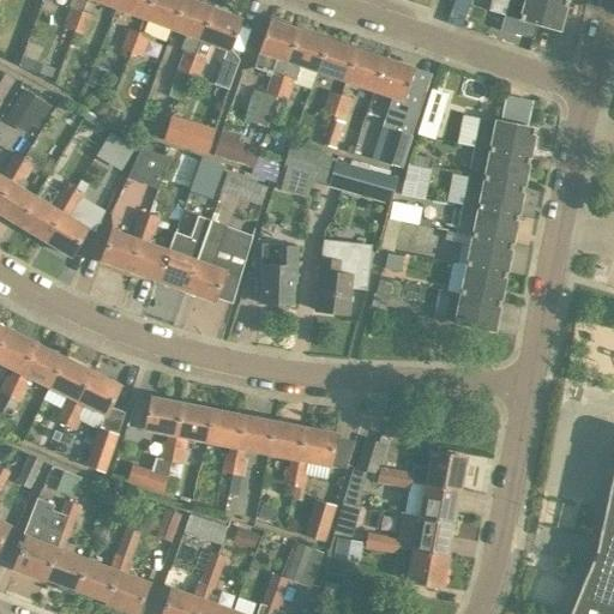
[(73,31),(82,11),(85,0),(68,0),(66,6),(70,7),(58,40),(68,43),(73,31)]
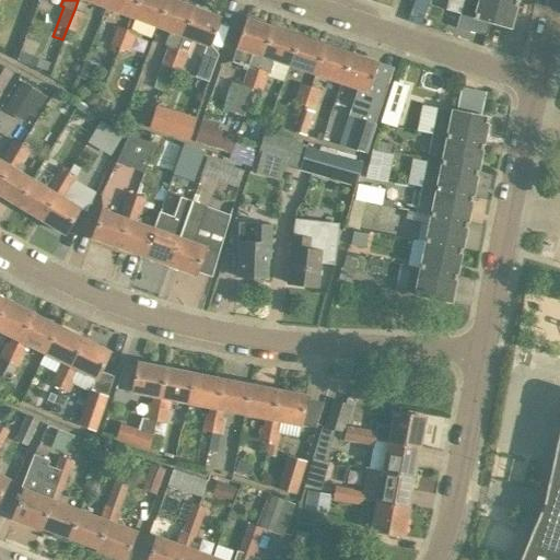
[(107,0),(104,9),(130,19),(137,0),(107,0)]
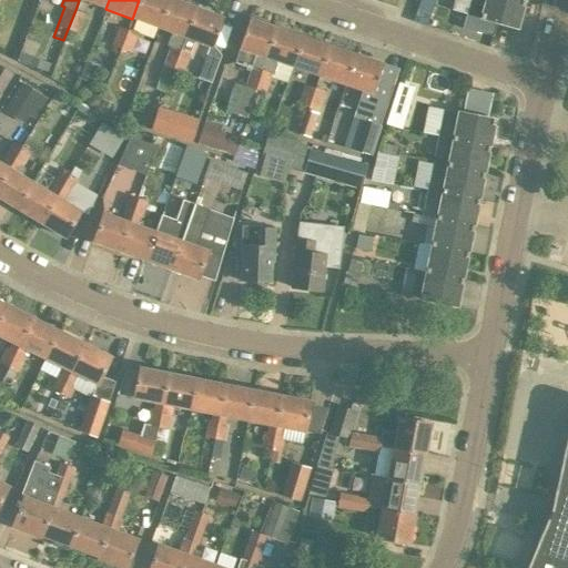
[(139,0),(132,19),(159,29),(169,0),(139,0)]
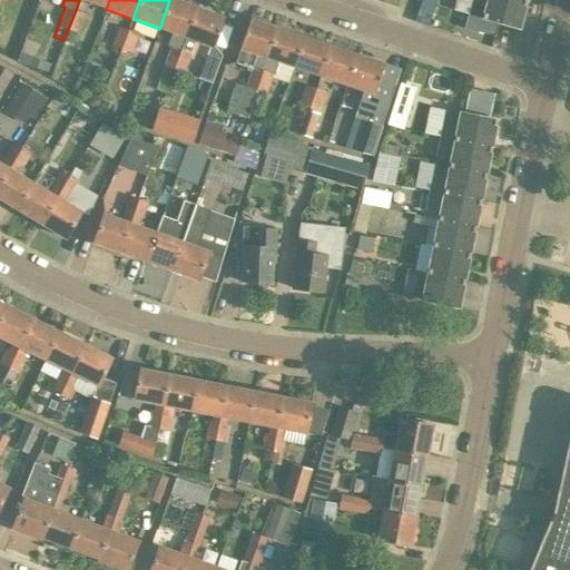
[(164,65),(174,68),(182,49),(180,49),(185,39),(196,9),(173,0),(169,0),(159,29),(170,33),(166,46),(170,47),(164,65)]
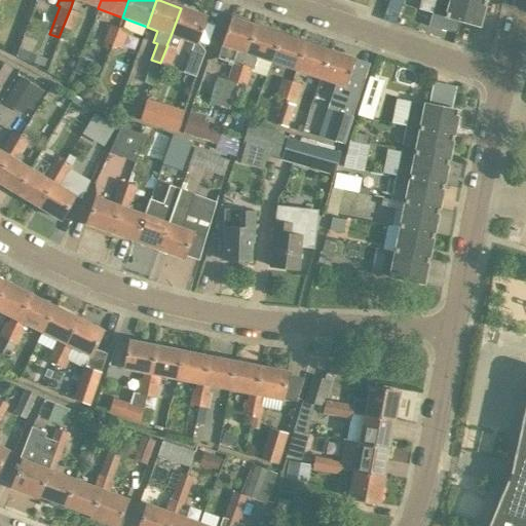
[(485,2),(478,0),(448,0),(444,17),(478,27),(485,2)]
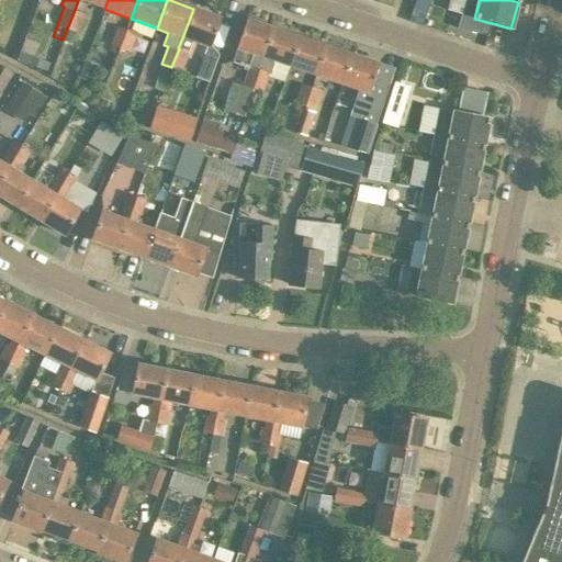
[(193,9),(182,38),(209,48),(220,19),(193,9)]
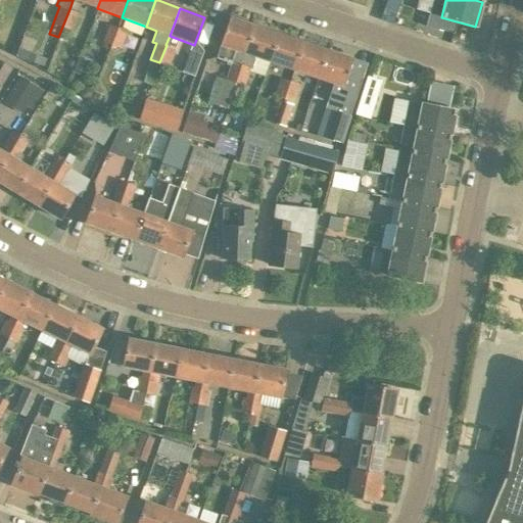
[(72,30),(79,12),(69,9),(62,27),(72,30)]
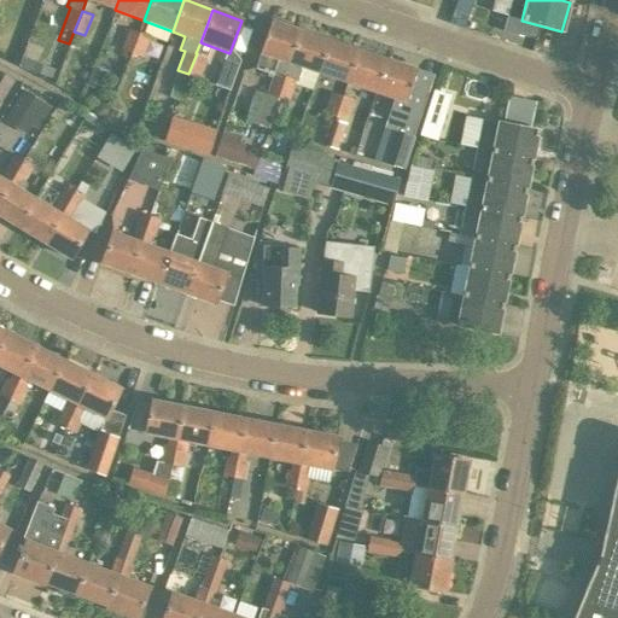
[(266,93),(279,98),(303,33),(270,22),(255,69),(272,74),(266,93)]
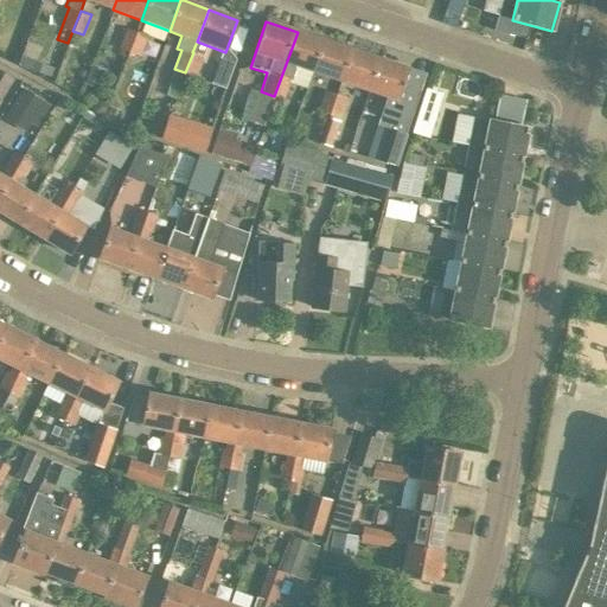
[(117,49),(128,52),(136,32),(126,29),(117,49)]
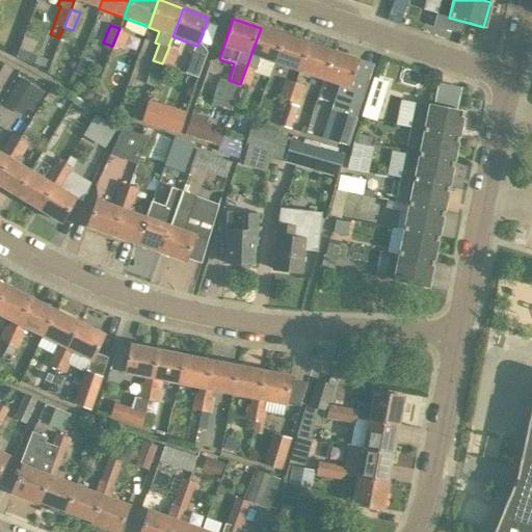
[(120,28),(112,46),(123,50),(129,31),(120,28)]
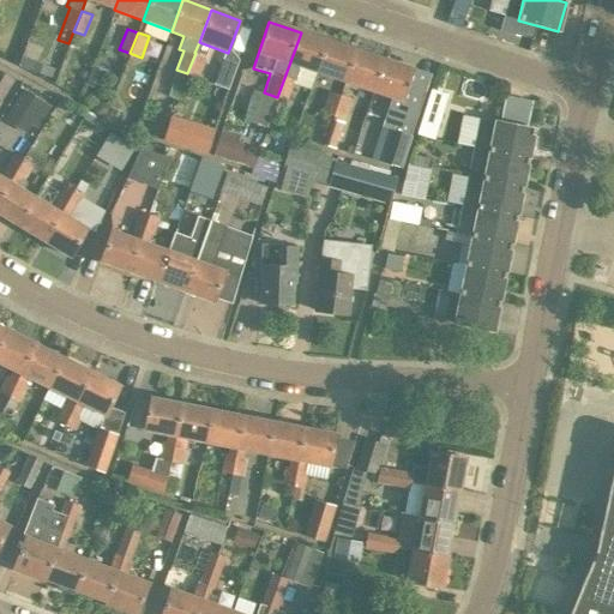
[(299,68),(314,74),(326,41),(301,32),(277,97),(287,100),(293,80),(295,80),(299,68)]
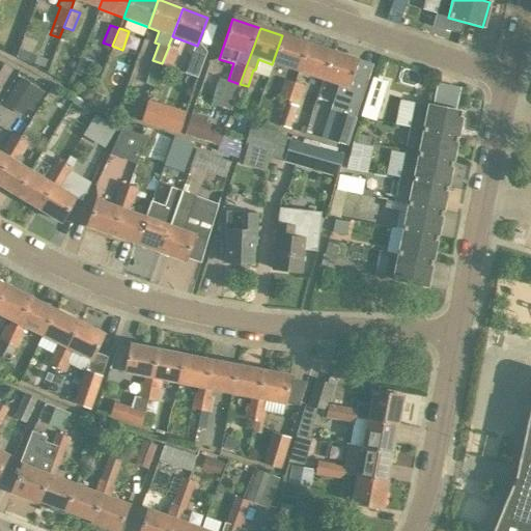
[(272,64),(297,72),(306,44),(282,35),(272,64)]
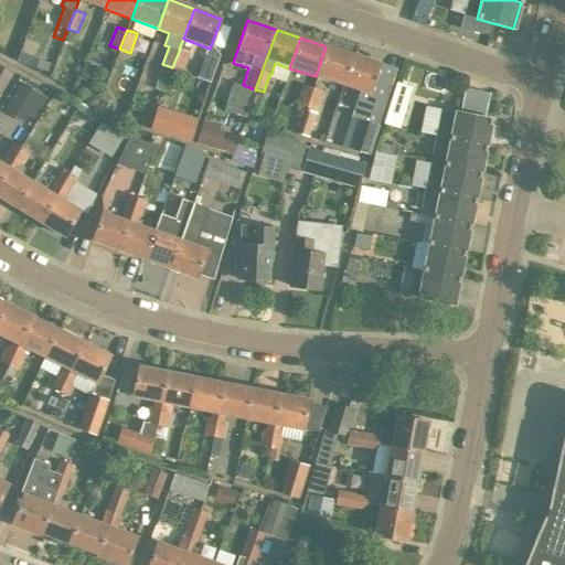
[(316,76),(342,85),(352,54),(326,46),(316,76)]
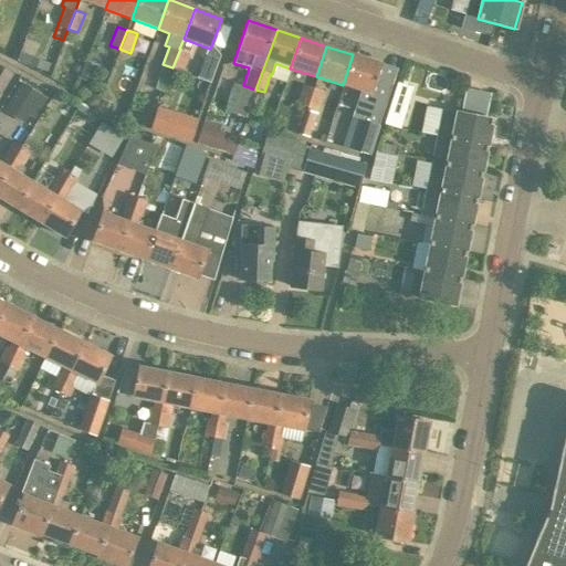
[(173,67),(169,74),(178,79),(180,72),(182,73),(190,53),(180,49),(173,67)]
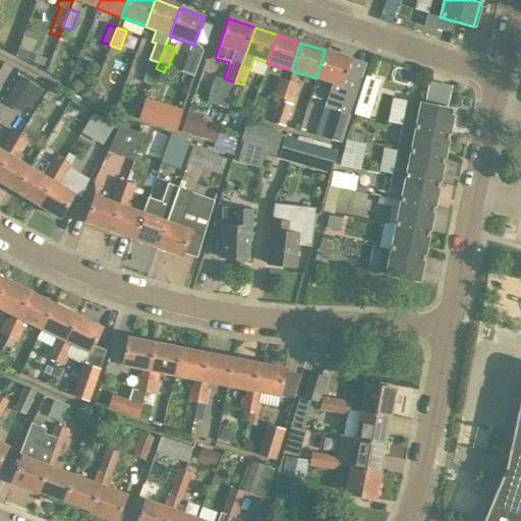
[(325,50),(315,78),(340,88),(349,59),(325,50)]
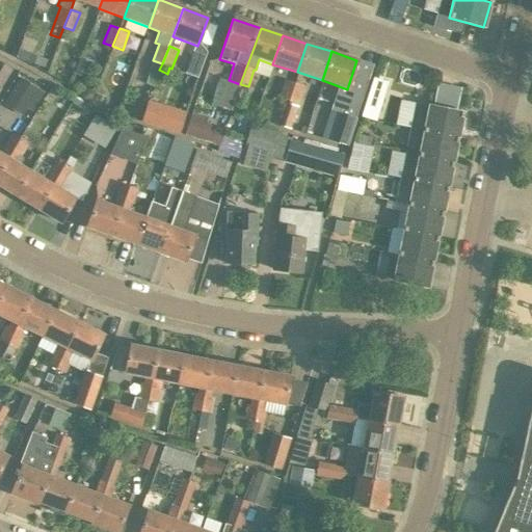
[(0,68),(0,87),(1,88),(12,70),(2,64),(0,68)]
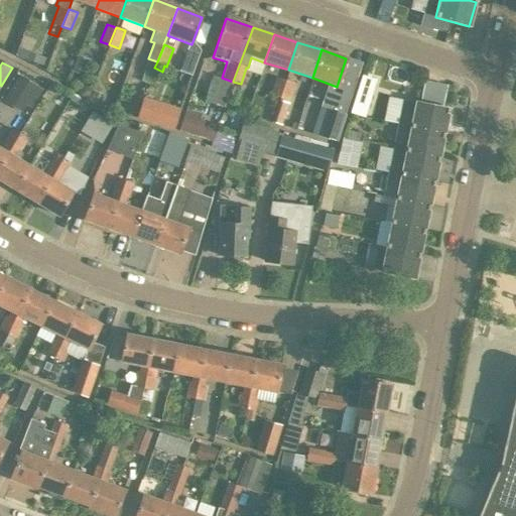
[(368,74),(356,111),(370,116),(381,78),(368,74)]
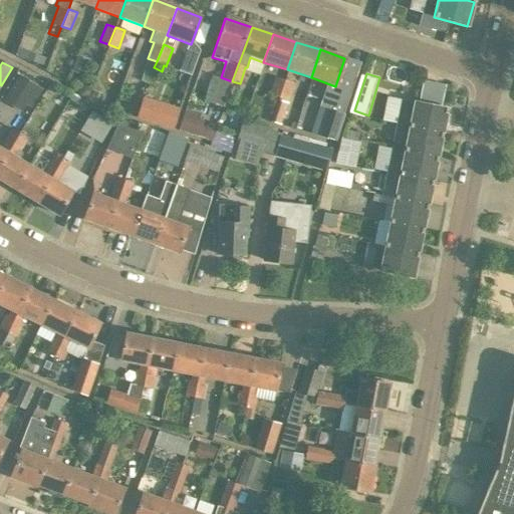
[(19,74),(7,93),(26,104),(31,108),(43,89),(19,74)]
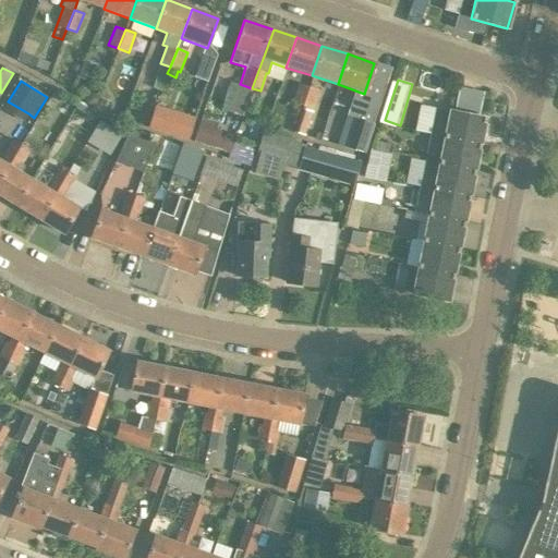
[(292,101),(302,106),(308,86),(299,83),(292,101)]
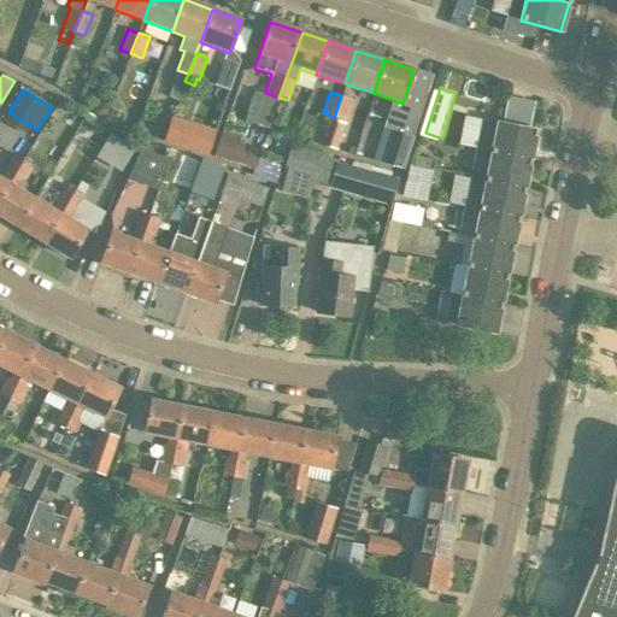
[(341,95),(334,117),(346,121),(353,99),(341,95)]
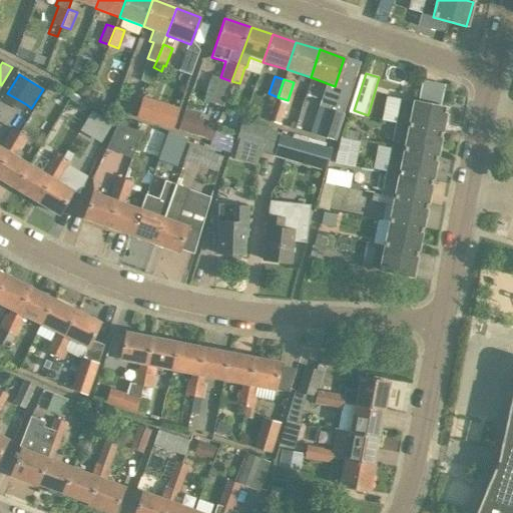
[(446,103),(450,85),(429,79),(424,97),(446,103)]
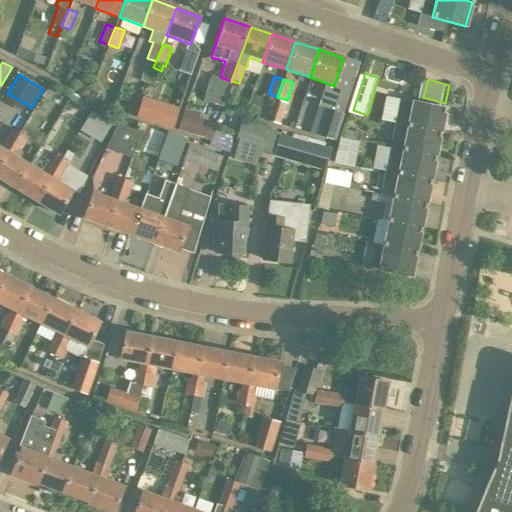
[(332,95),(322,92),(318,104),(328,107),(332,95)]
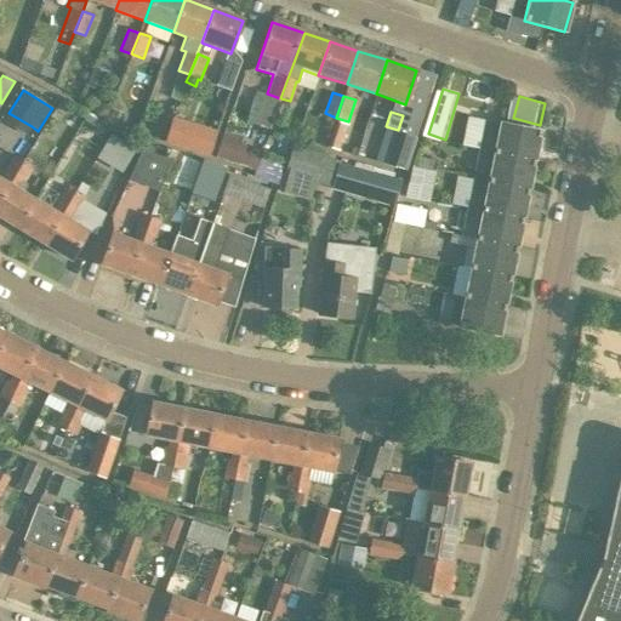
[(495,154),(535,163),(541,132),(501,124),(484,120),(478,151),(495,154)]
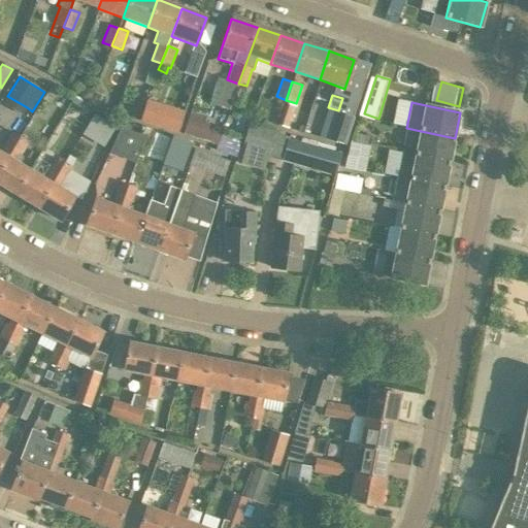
[(184,113),(164,107),(158,125),(177,132),(184,113)]
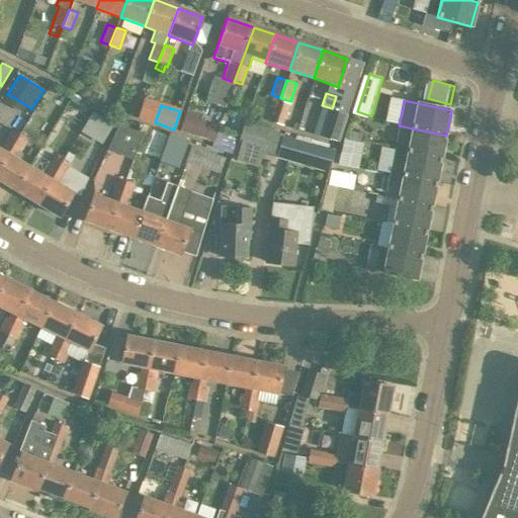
[(329,108),(321,136),(338,141),(347,114),(329,108)]
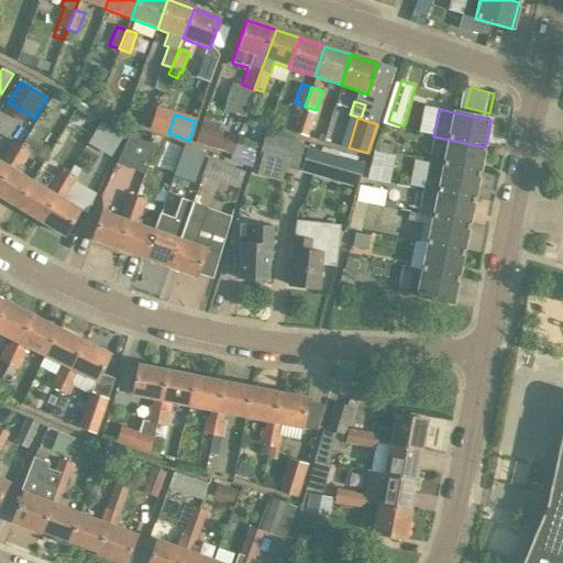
[(119,155),(128,131),(103,122),(95,146),(119,155)]
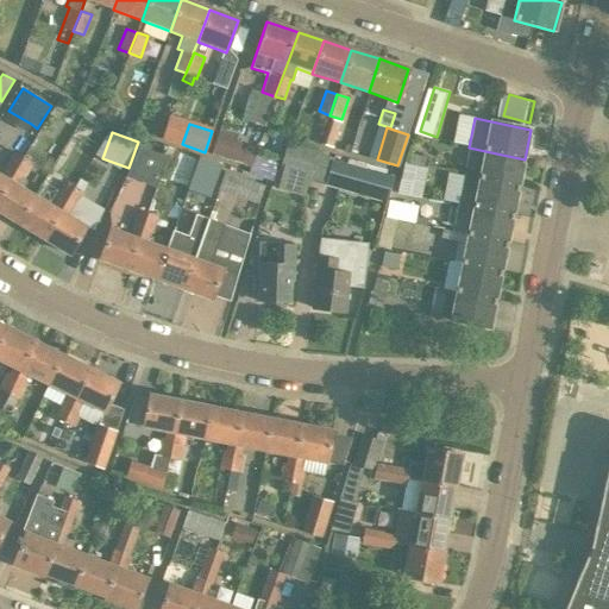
[(242,142),(217,133),(209,155),(250,169),(256,152),(239,148),(242,142)]
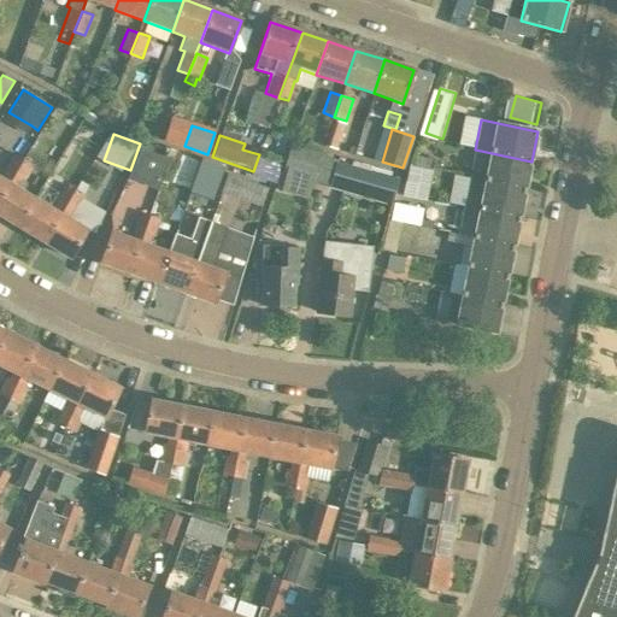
[(327,182),(329,183),(335,160),(333,160),(334,154),(309,147),(307,150),(289,145),(282,172),(325,184),(327,182)]
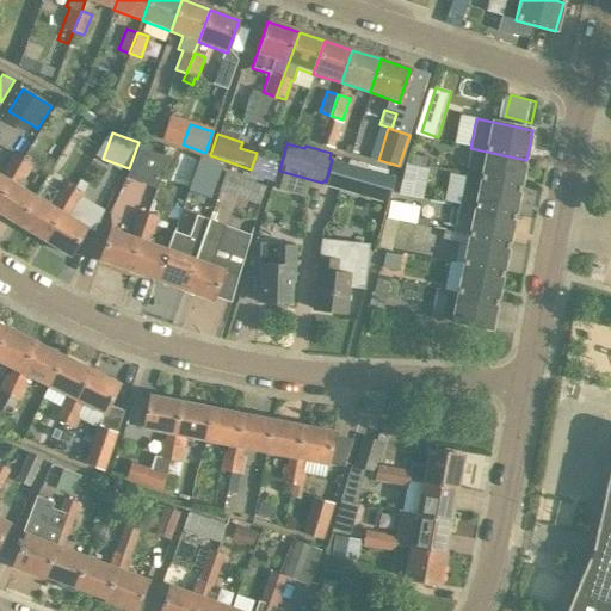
[(167,156),(140,147),(127,176),(156,189),(167,156)]
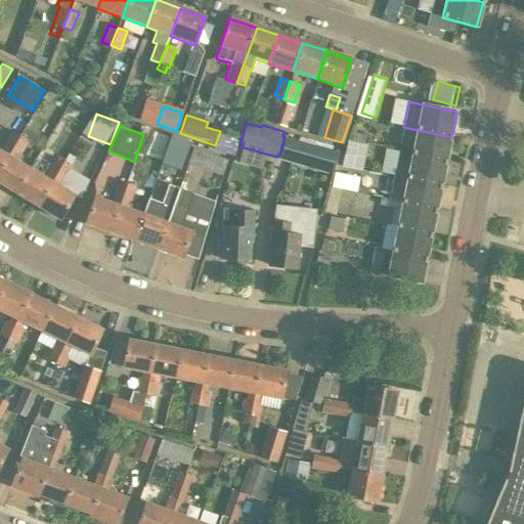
[(0,168),(19,135),(12,130),(4,143),(6,144),(1,153),(0,150),(0,168)]
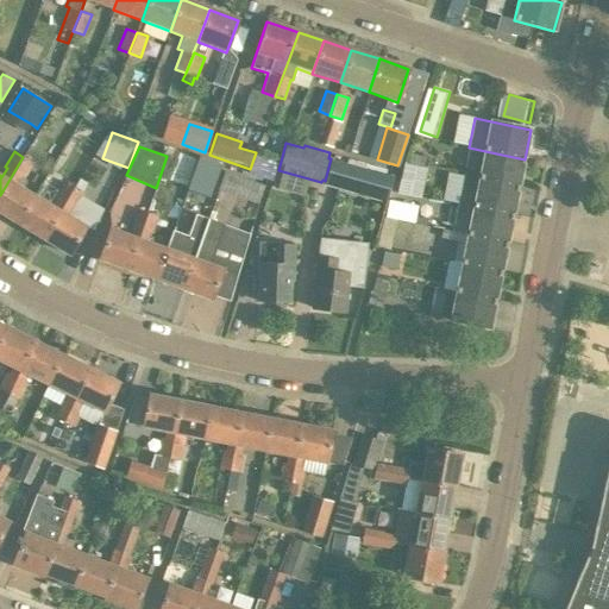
[(485,151),(479,179),(519,187),(525,159),(485,151)]
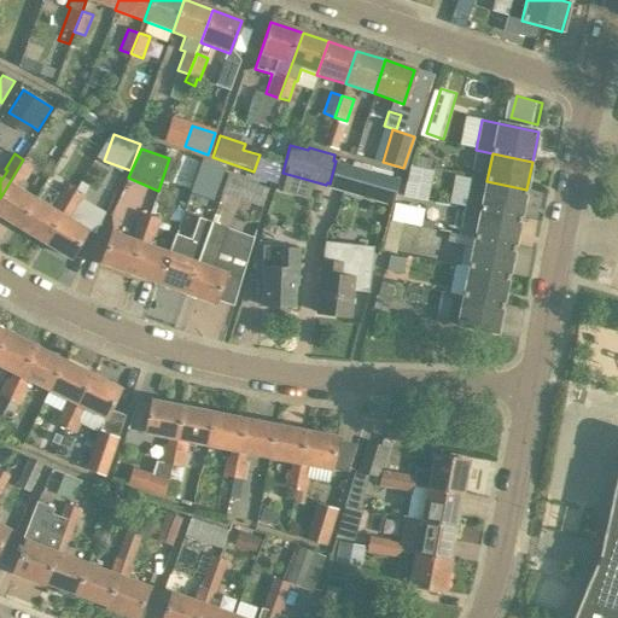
[(414,155),(412,165),(432,169),(433,159),(414,155)]
